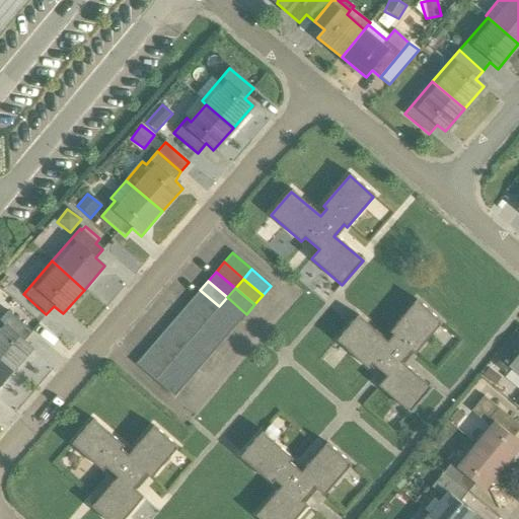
[(200,290),(192,299),(211,315),(219,306),(200,290)]
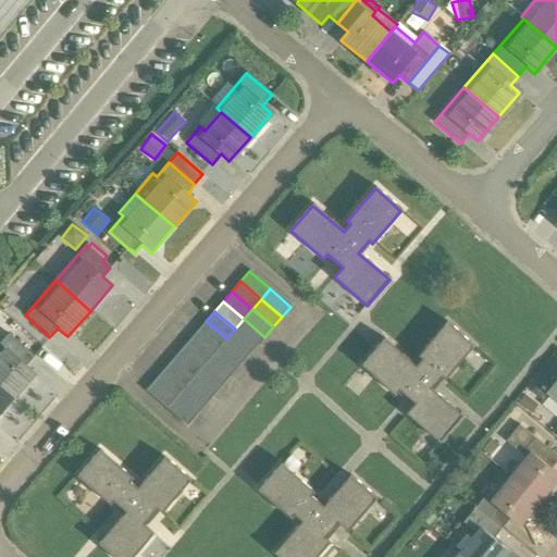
[(264,337),(244,319),(235,329),(256,347),(264,337)]
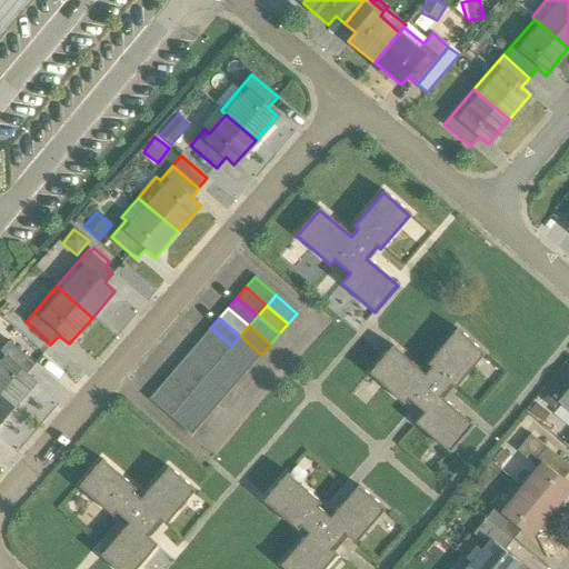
[(210,328),(201,338),(222,357),(231,346),(210,328)]
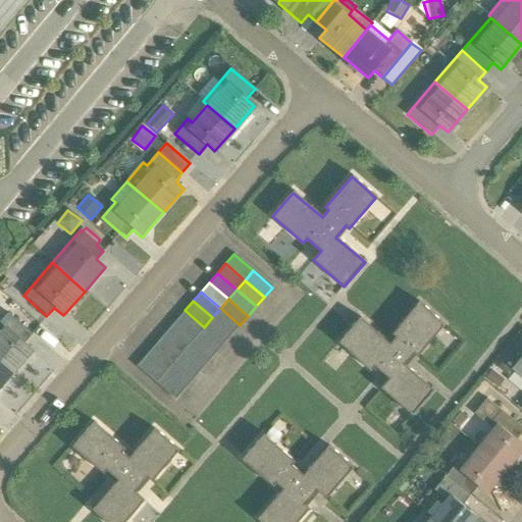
[(380,387),(411,414),(432,388),(403,364),(413,353),(416,355),(442,323),(418,303),(392,334),(395,336),(389,344),(360,319),(338,344),(370,370),(373,366),(387,378),(380,387)]
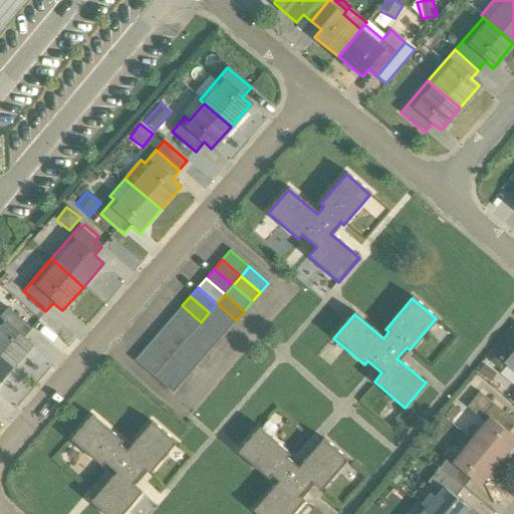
[(236,320),(217,303),(209,312),(228,329),(236,320)]
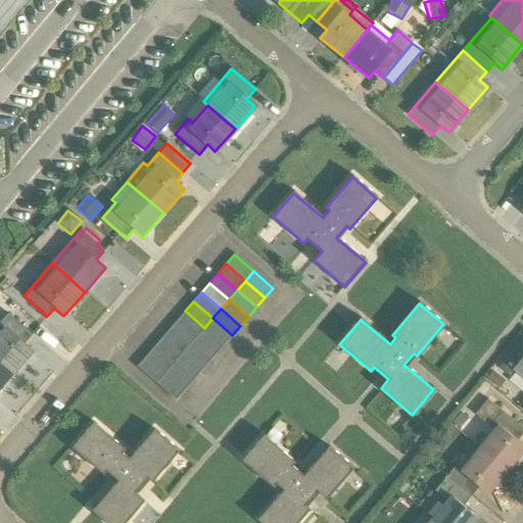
[(185,311),(177,321),(196,337),(204,328),(185,311)]
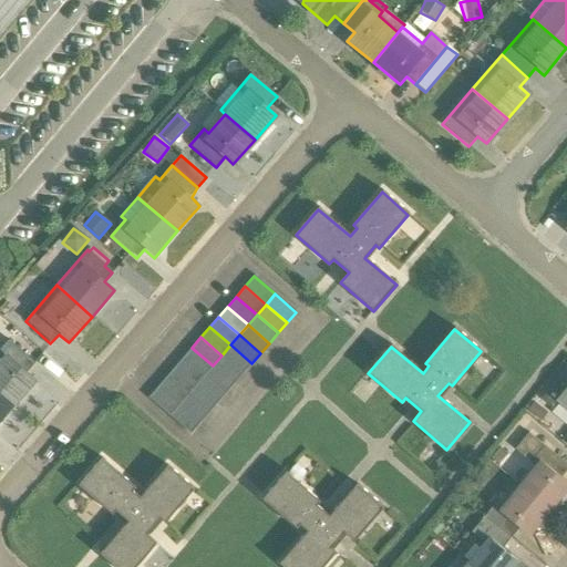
[(0,397),(12,408),(35,381),(27,373),(34,363),(9,342),(0,351),(0,397)]
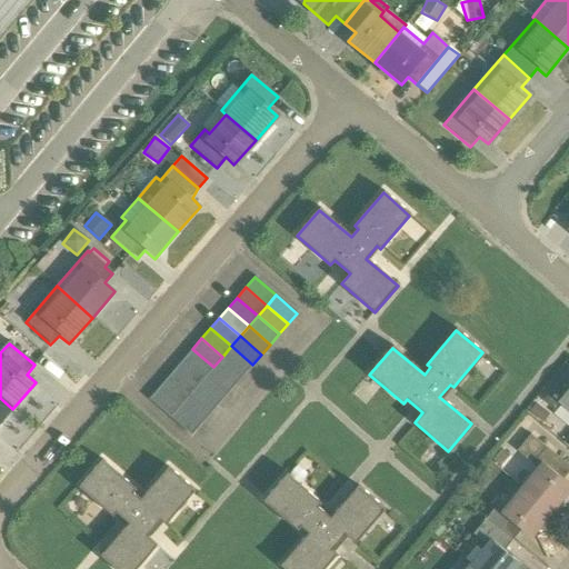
[(243,375),(252,365),(231,346),(222,357),(243,375)]
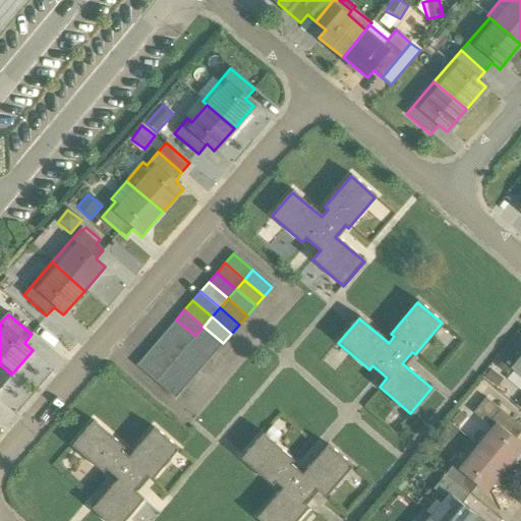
[(176,320),(168,329),(187,345),(195,336),(176,320)]
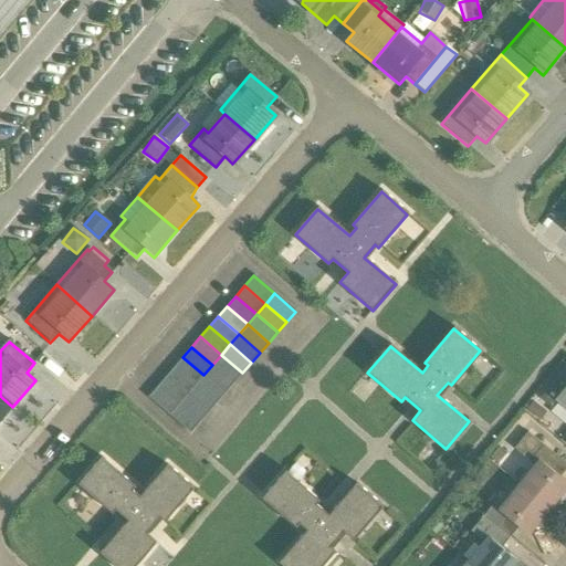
[(234,383),(242,373),(221,355),(212,365),(234,383)]
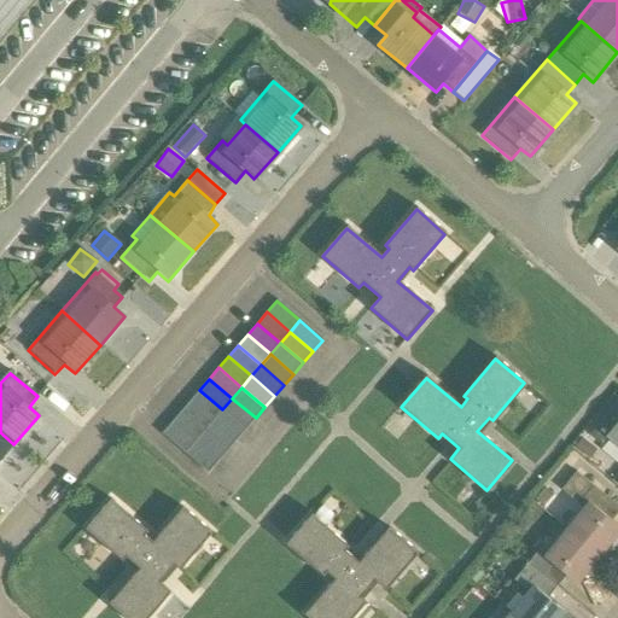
[(199,390),(190,401),(213,420),(222,409),(199,390)]
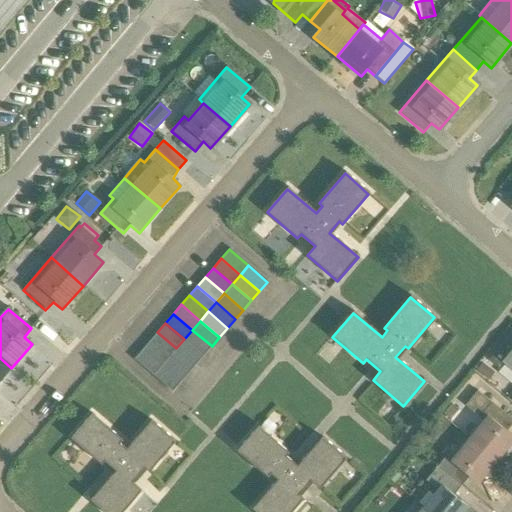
[(504,360),(511,366),(511,328),(488,359),(498,368),(504,360)]
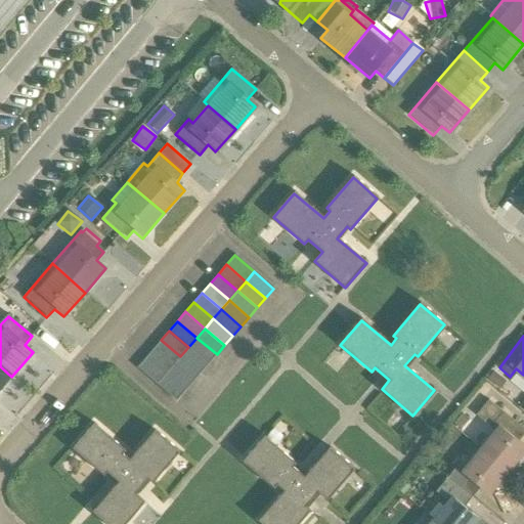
[(217,354),(197,338),(188,347),(209,363),(217,354)]
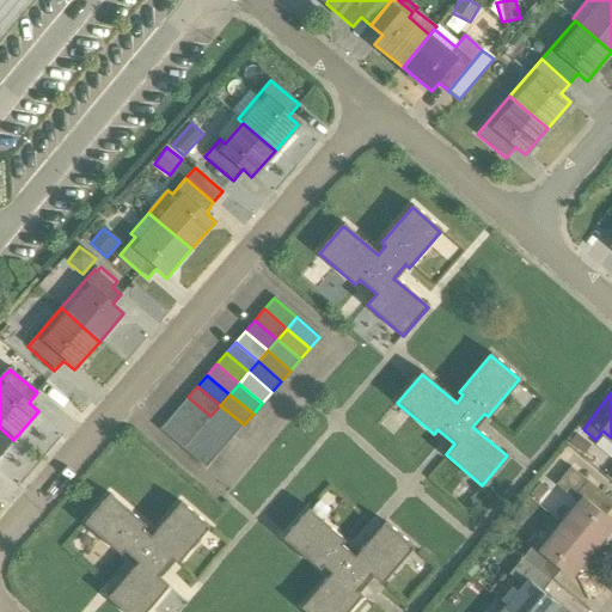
[(188,397),(179,408),(201,427),(210,416),(188,397)]
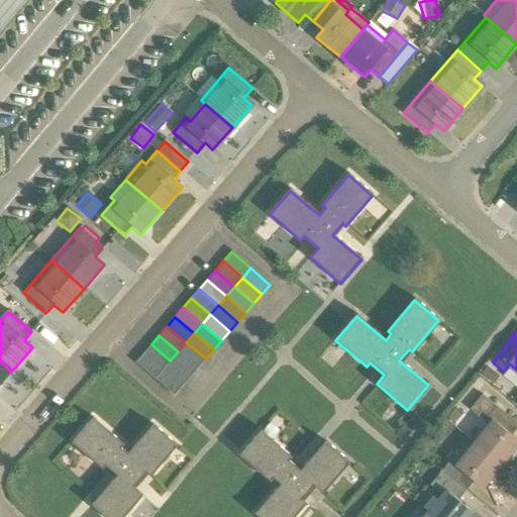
[(206,358),(186,342),(178,351),(198,369),(206,358)]
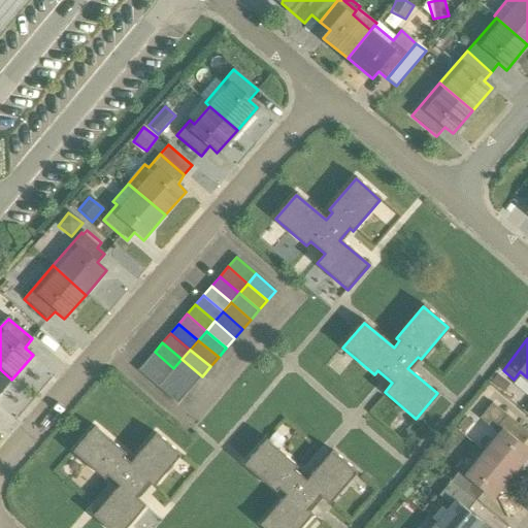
[(155,352),(145,361),(165,377),(173,368),(155,352)]
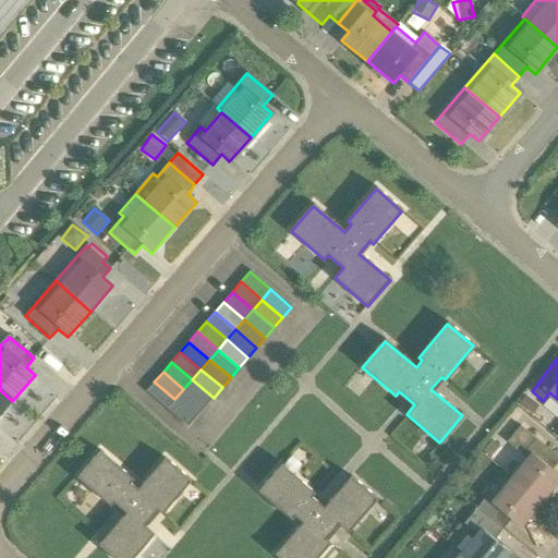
[(214,398),(192,379),(183,389),(205,408),(214,398)]
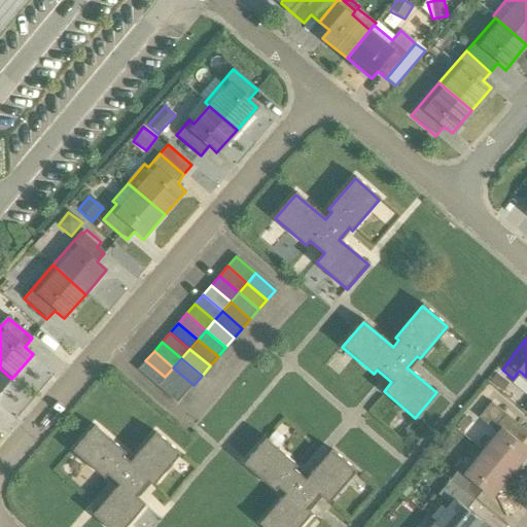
[(145,360),(138,371),(156,387),(165,377),(145,360)]
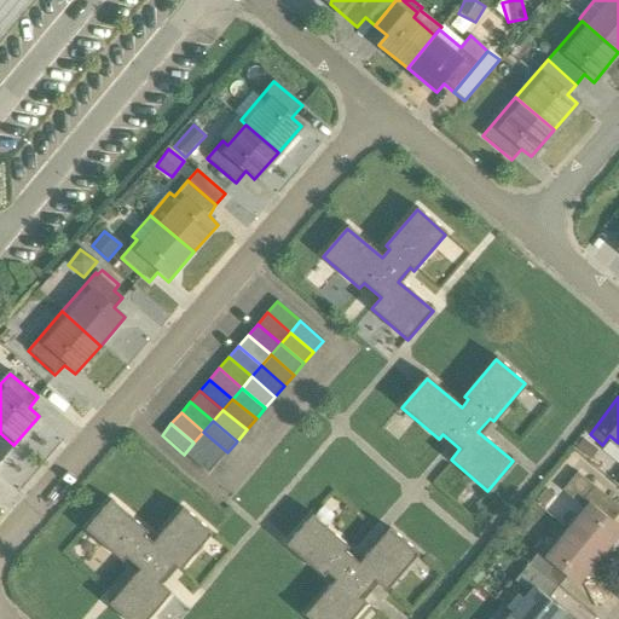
[(227,452),(203,432),(194,443),(218,463),(227,452)]
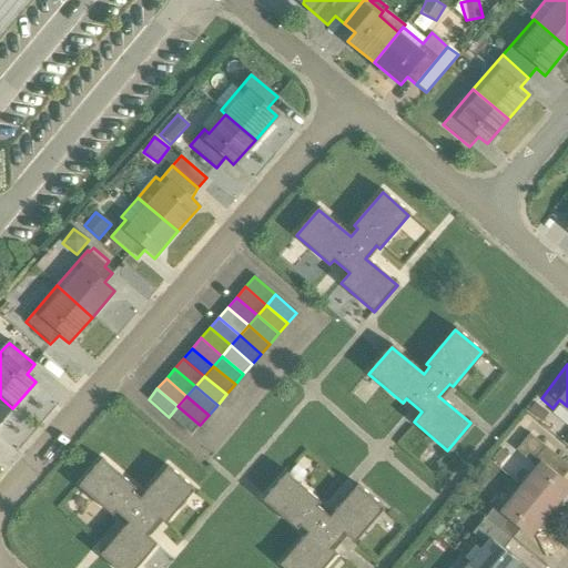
[(0,423),(12,408),(0,397),(0,423)]
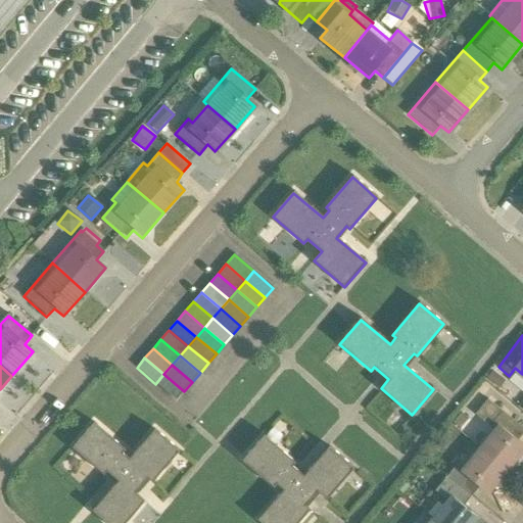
[(492,370),(485,378),(498,388),(505,380),(492,370)]
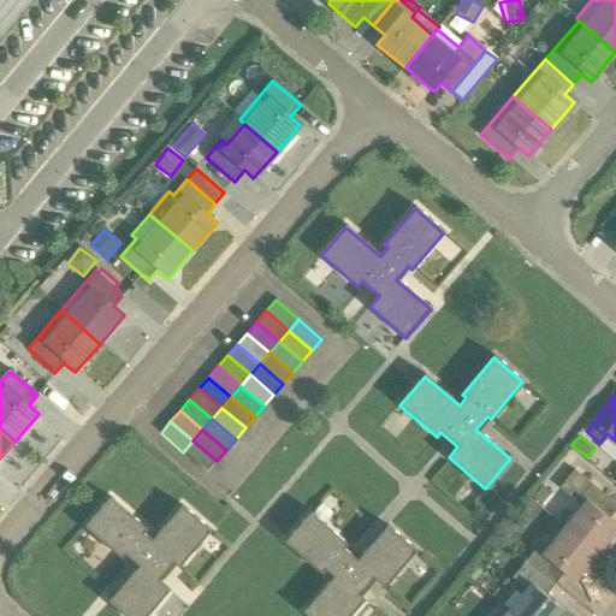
[(217,461),(193,440),(183,452),(207,472),(217,461)]
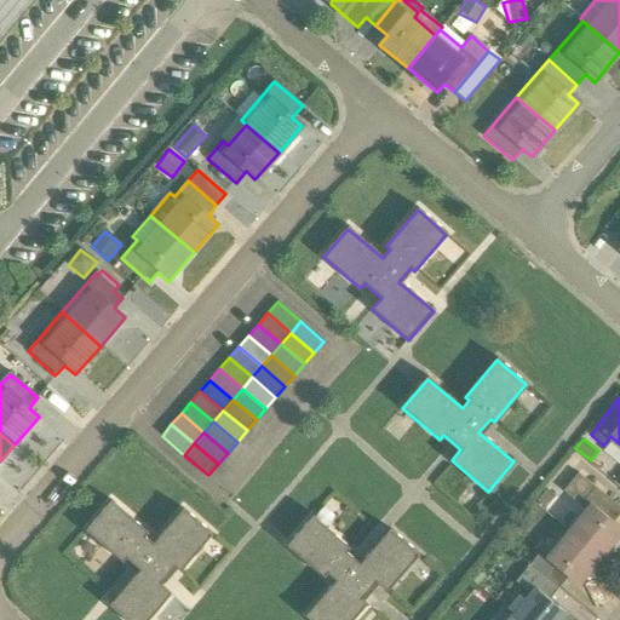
[(566,529),(601,558),(619,534),(619,524),(614,520),(619,512),(619,506),(578,471),(562,489),(584,507),(566,529)]
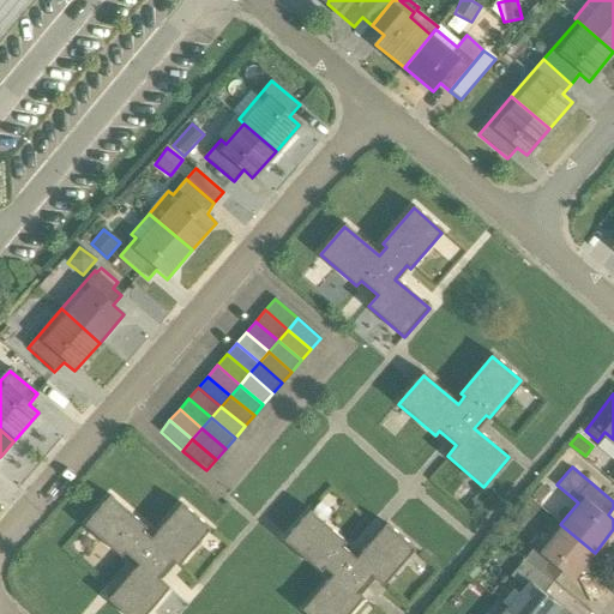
[(108,600),(125,613),(145,613),(169,588),(158,578),(173,563),(178,566),(210,530),(181,505),(151,540),(143,533),(146,529),(108,498),(84,525),(121,558),(125,553),(138,565),(108,600)]
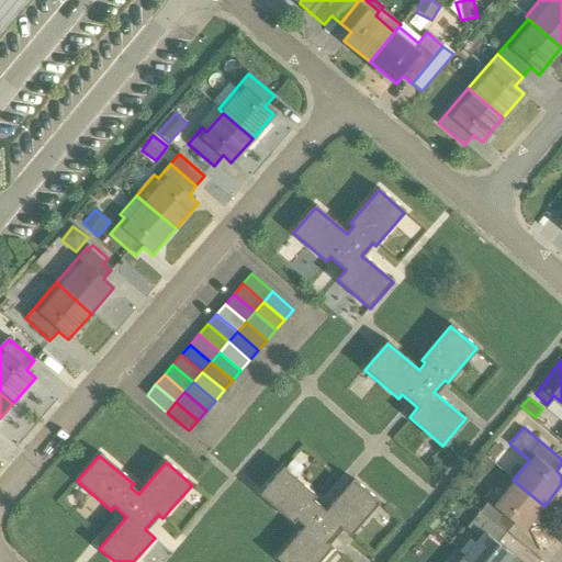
[(469,476),(478,483),(492,467),(482,459),(469,476)]
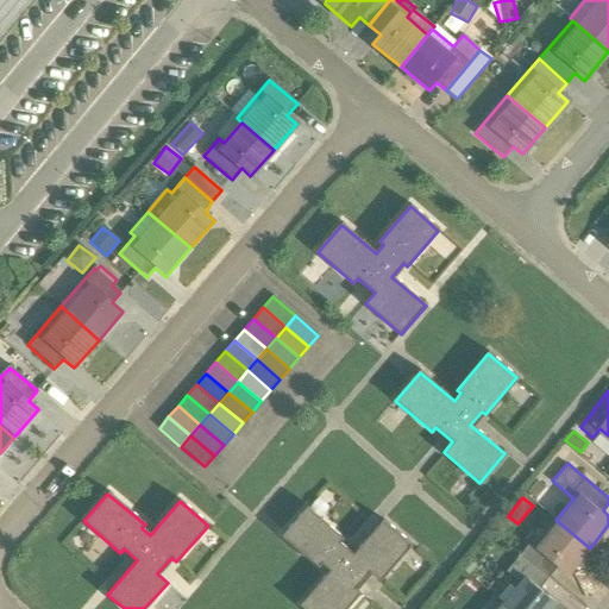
[(300,603),(305,608),(343,608),(359,592),(353,588),(368,571),(378,579),(409,544),(382,520),(352,553),(339,541),(343,537),(306,504),(281,534),(318,566),(321,563),(330,570),(300,603)]
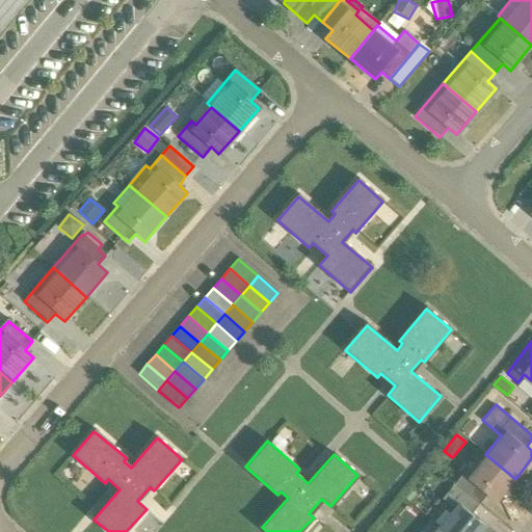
[(454,482),(478,505),(485,497),(495,504),(515,479),(485,454),(471,472),(467,468),(454,482)]
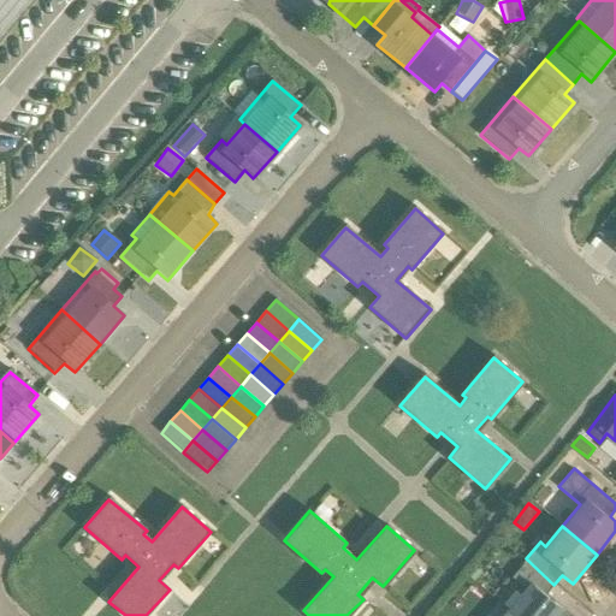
[(487,558),(474,574),(484,582),(497,566),(487,558)]
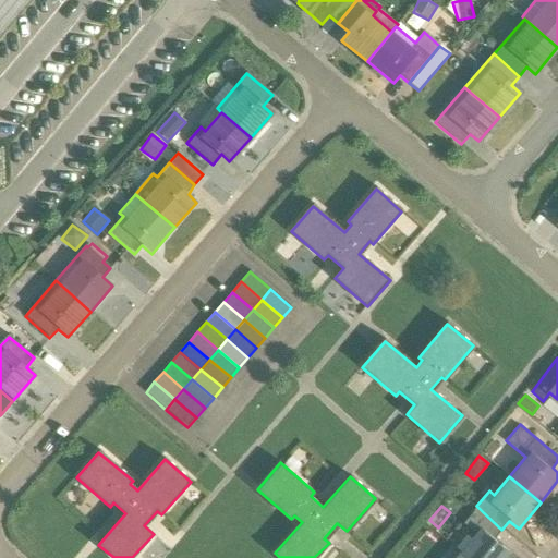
[(458,552),(465,557),(505,557),(511,550),(495,538),(501,530),(476,506),(462,522),(474,532),(458,552)]
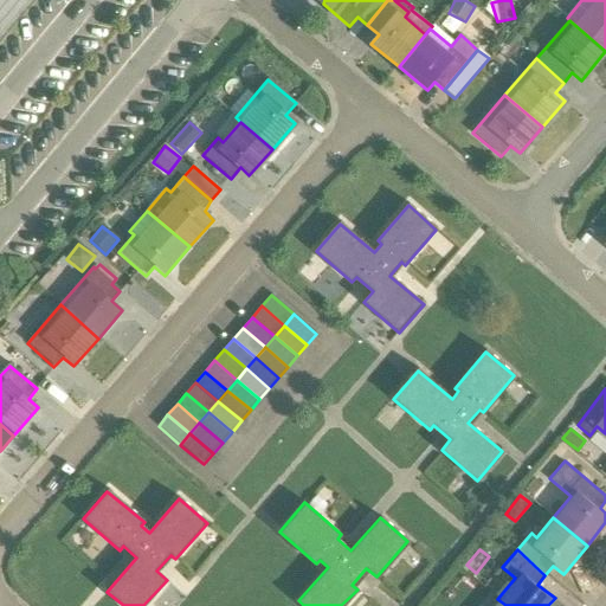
[(505,605),(497,599),(491,593),(481,605),(505,605)]
